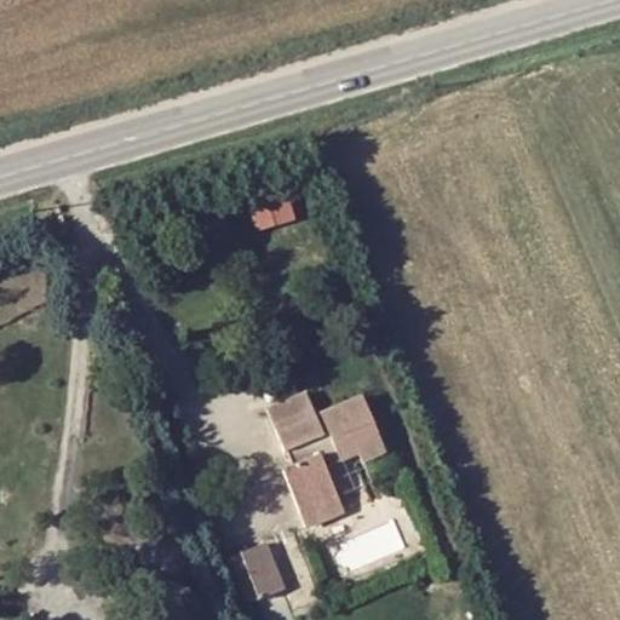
[(294,193),(252,205),(259,230),(300,218),(294,193)]
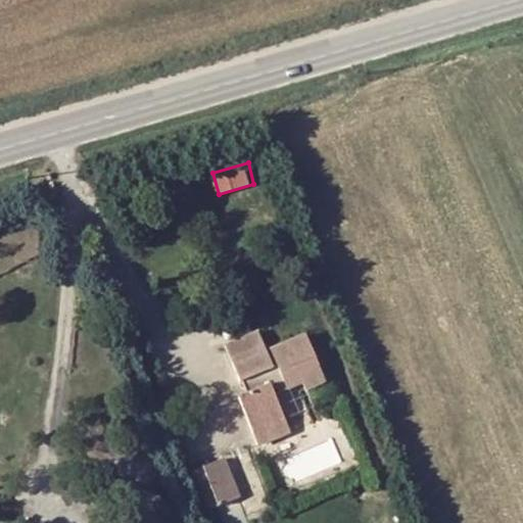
[(301,373),(318,367),(303,335),(272,349),(275,355),(268,359),(257,333),(227,346),(240,381),(243,379),(250,376),(257,391),(249,394),(240,398),(255,434),(285,423),(273,394),(304,381),(301,373)]
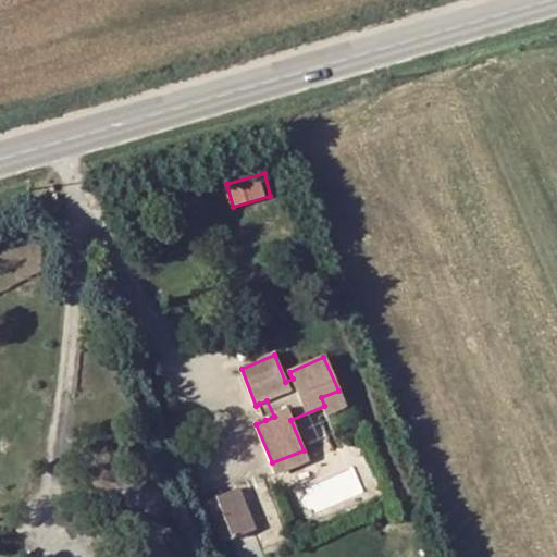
[(327,412),(345,406),(338,391),(321,397),(324,406),(327,412)]
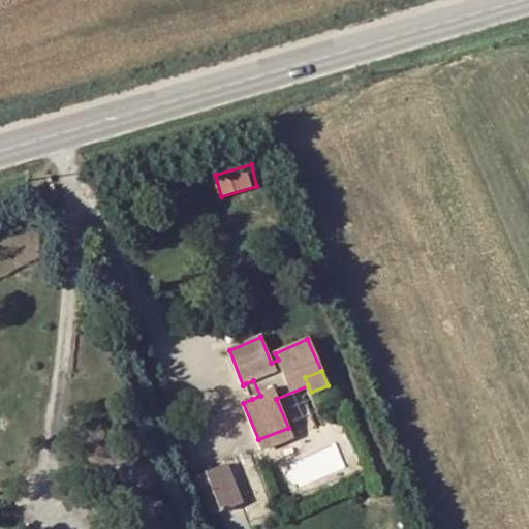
[(253,380),(246,383),(252,399),(260,396),(253,380)]
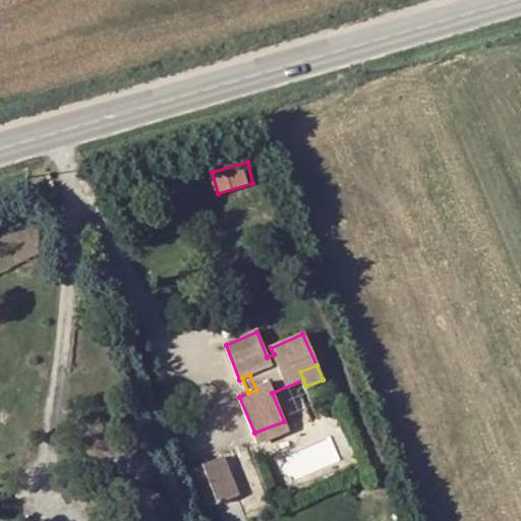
[(284,421),(254,432),(259,444),(288,431),(284,421)]
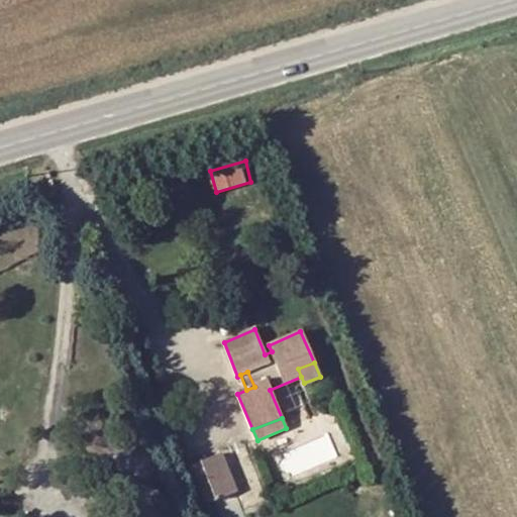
[(235,492),(219,455),(201,462),(217,499),(235,492)]
